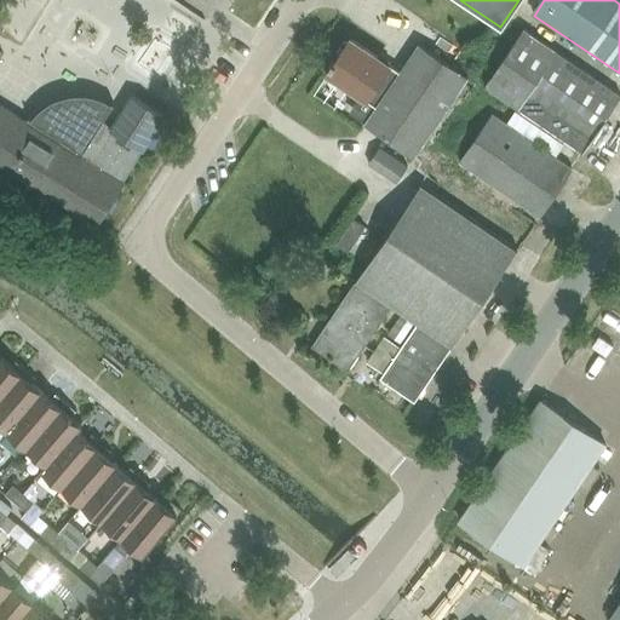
[(593,137),(619,97),(555,53),(557,51),(523,28),(483,86),(581,151),(592,137),(593,137)]
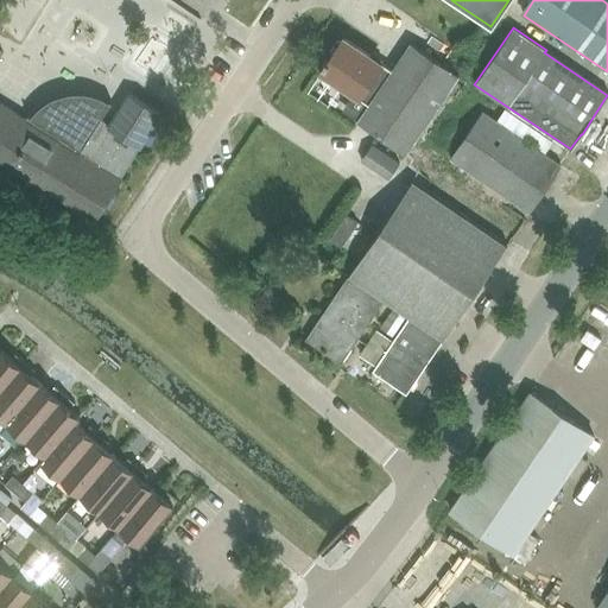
[(411,43),(399,59),(392,71),(343,38),(320,71),(368,105),(358,121),(405,154),(458,76),(411,43)]
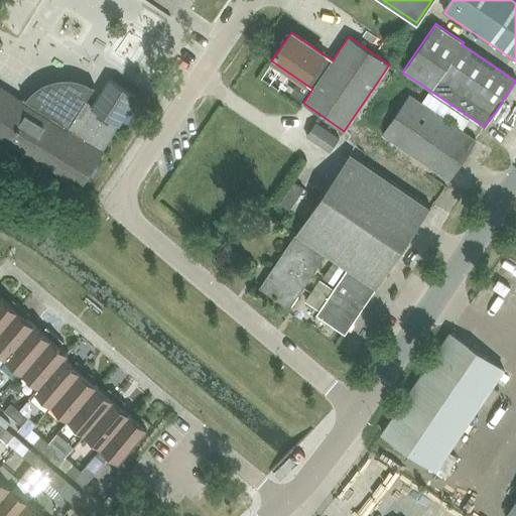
[(23,99),(22,101),(0,87),(0,136),(81,186),(136,97),(109,80),(93,107),(85,102),(94,87),(93,86),(91,90),(83,87),(77,85),(69,83),(60,84),(52,85),(44,88),(37,93),(31,98),(29,101),(23,97),(23,98),(23,99)]
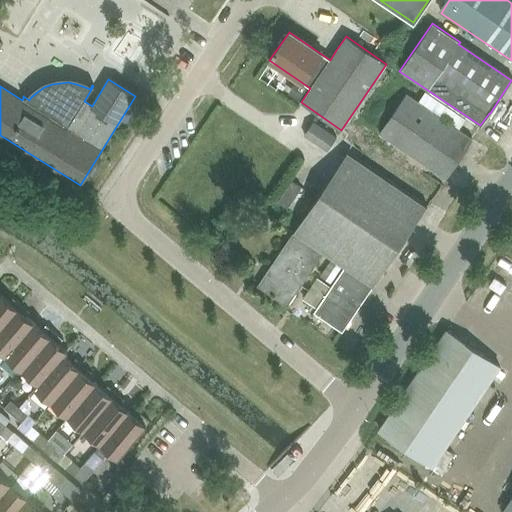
[(405,95),(382,130),(378,135),(445,179),(472,140),(405,95)]
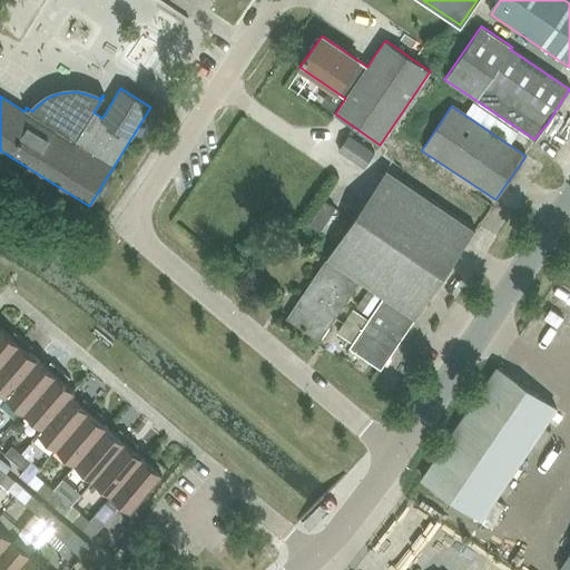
[(364,167),(374,151),(349,135),(338,149),(364,167)]
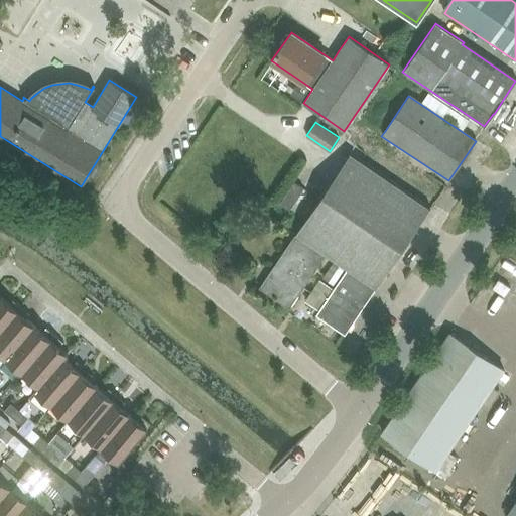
[(429,209),(350,154),(294,235),(325,255),(347,270),(375,289),(429,209)]
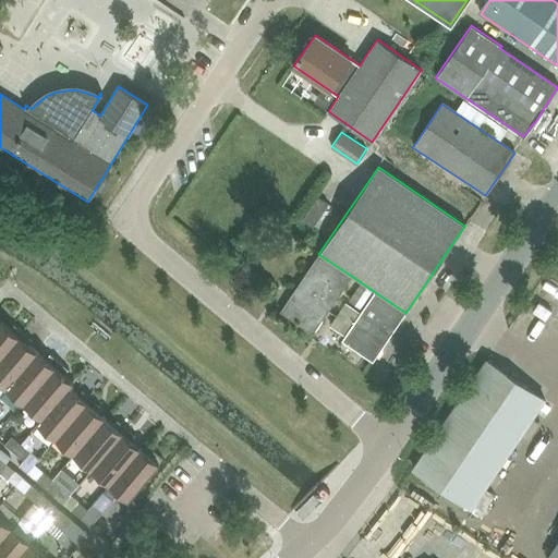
[(312,334),(351,276),(318,254),(279,312),(312,334)]
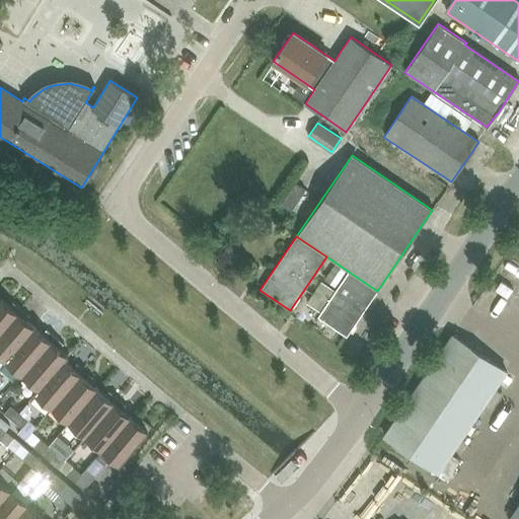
[(346,337),(377,291),(349,272),(317,317),(346,337)]
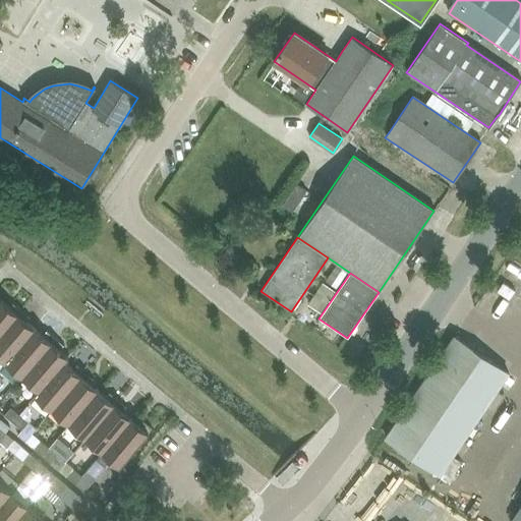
[(509,299),(514,291),(503,283),(498,292),(509,299)]
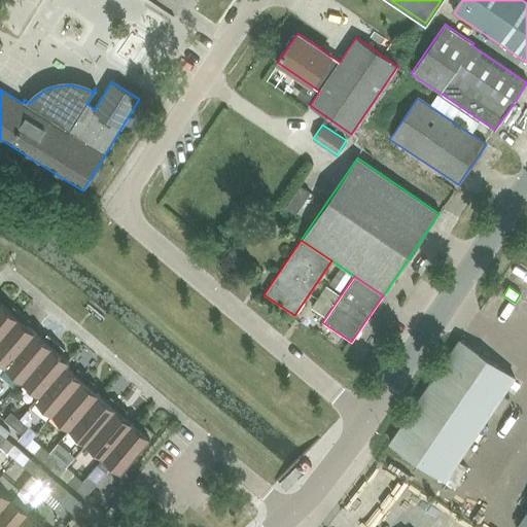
[(0,338),(21,313),(12,306),(8,311),(0,303),(0,338)]
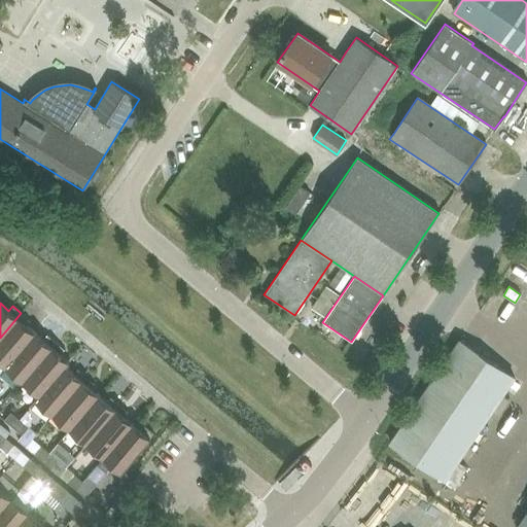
[(0,360),(6,366),(34,332),(26,325),(30,320),(21,313),(0,338),(0,360)]
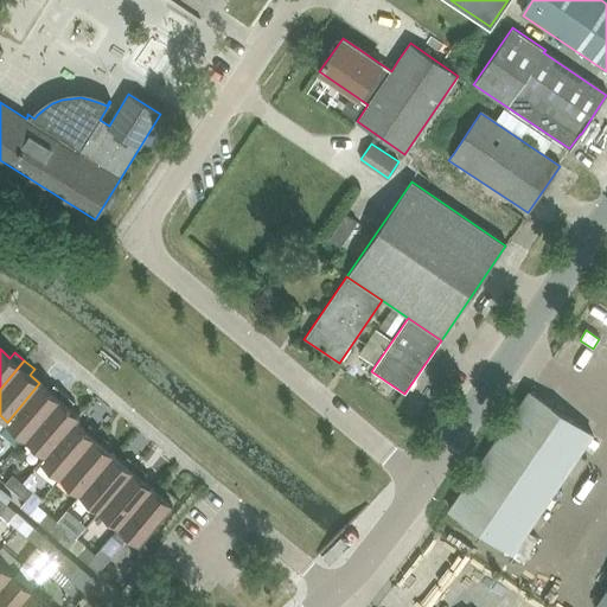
[(26,439),(63,394),(53,385),(49,391),(39,383),(7,422),(26,439)]
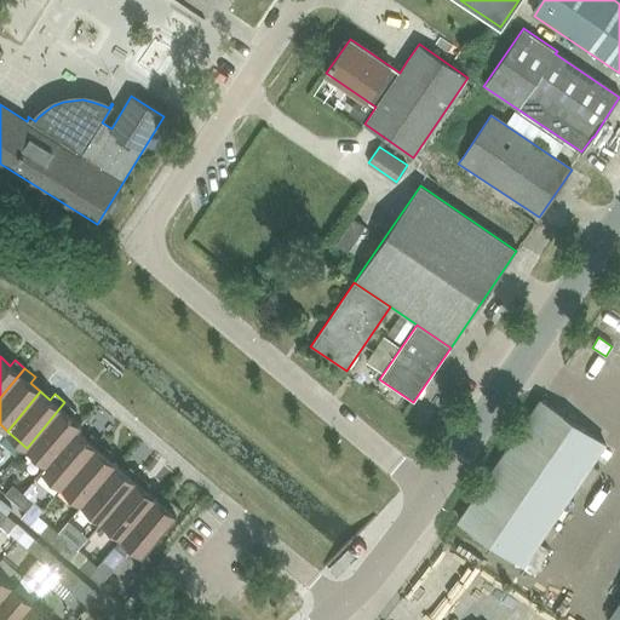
[(540,401),(458,522),(523,566),(604,445),(540,401)]
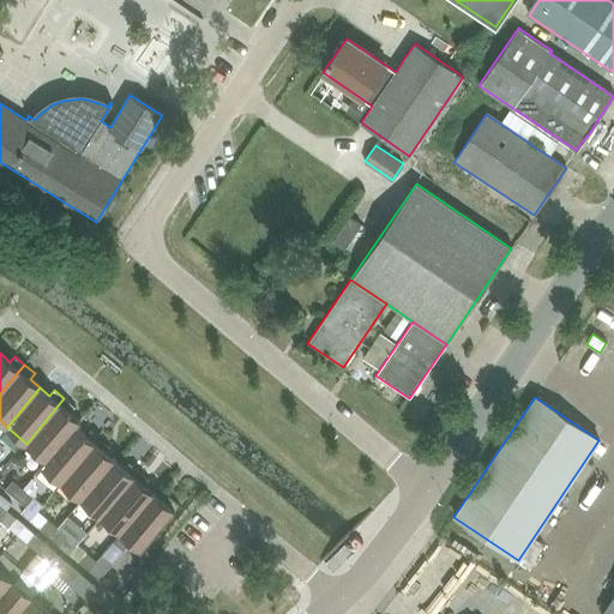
[(47,461),(76,427),(80,421),(70,413),(74,407),(64,398),(26,444),(46,459),(47,461)]
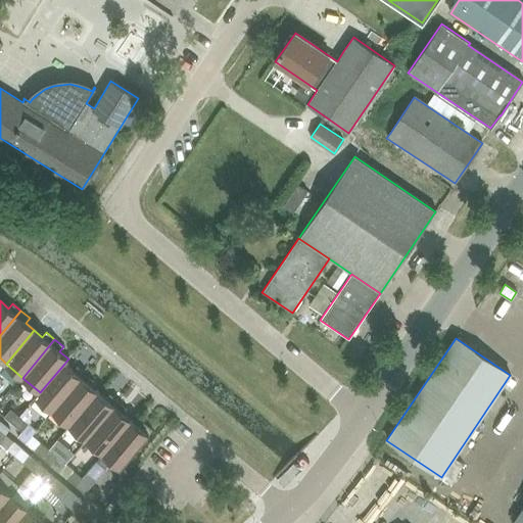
[(52,411),(85,372),(77,366),(73,370),(64,364),(40,392),(39,391),(35,396),(52,411)]
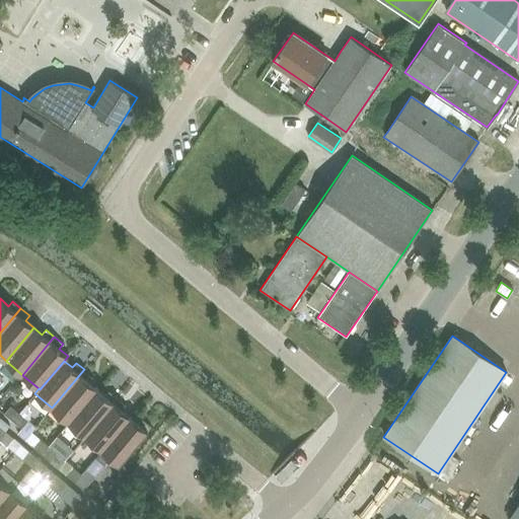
[(69,422),(97,388),(88,381),(92,377),(84,369),(52,408),(69,422)]
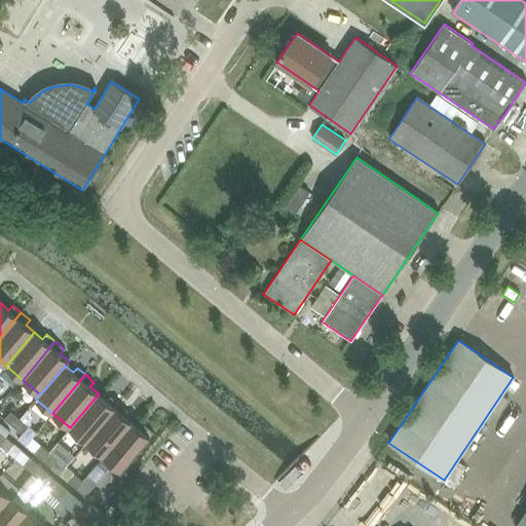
[(86,442),(119,403),(111,396),(107,401),(99,393),(70,427),(86,442)]
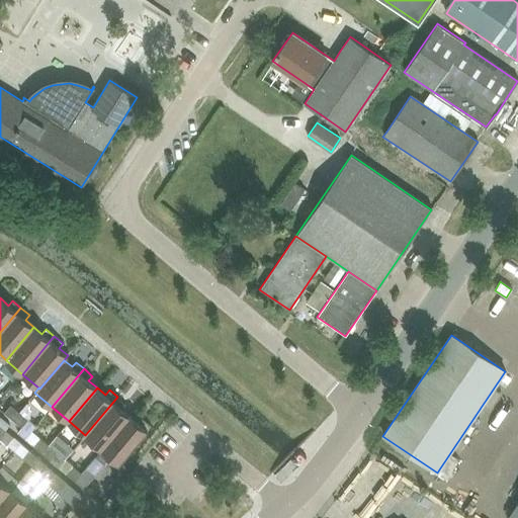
[(102,449),(131,416),(121,409),(125,404),(117,397),(85,435),(102,449)]
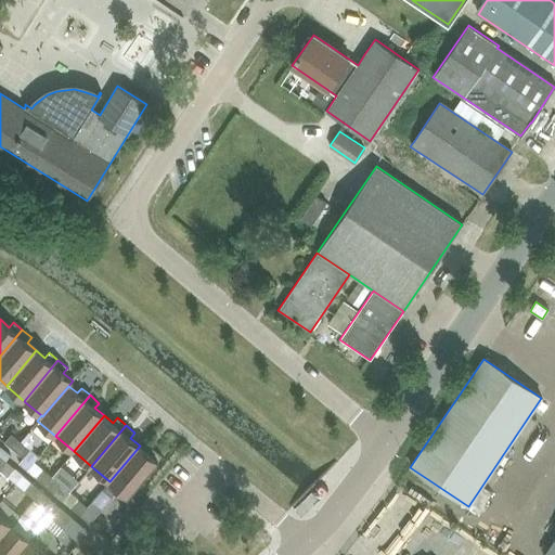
[(40,426),(27,437),(38,450),(50,439),(40,426)]
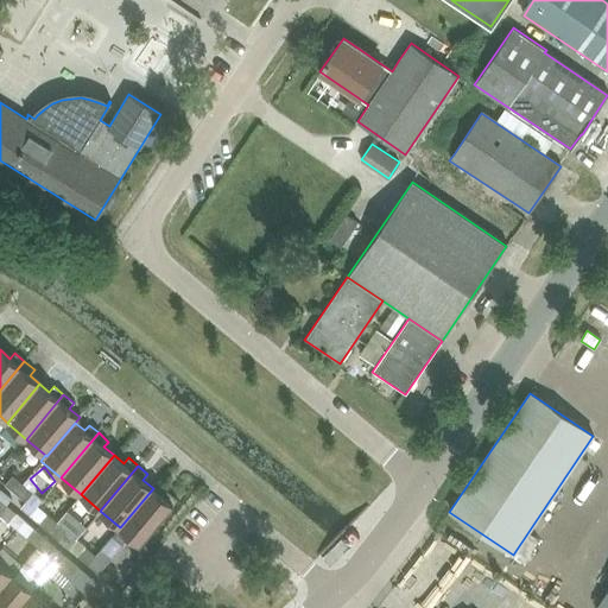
[(16,493),(23,483),(13,475),(5,485),(16,493)]
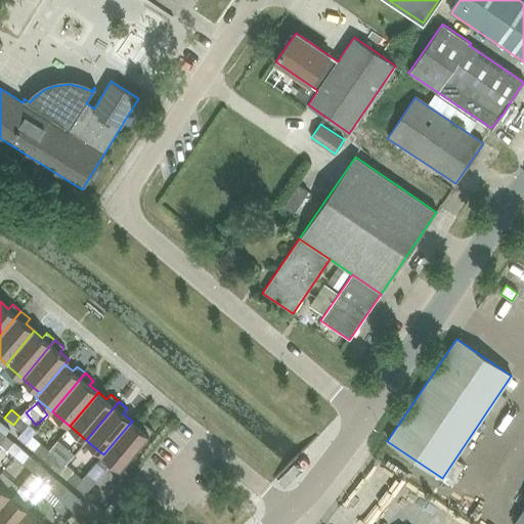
[(19,417),(13,425),(23,433),(29,425),(19,417)]
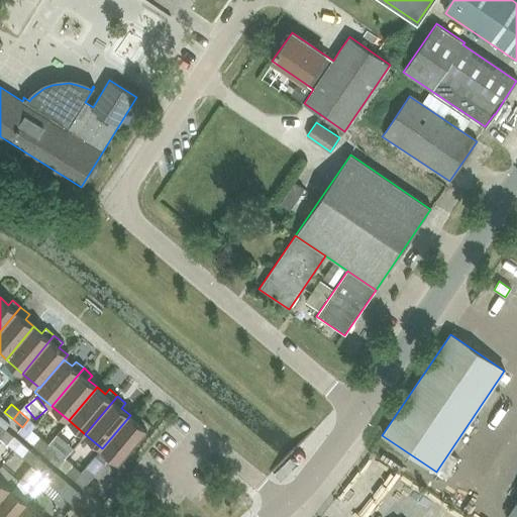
[(105,463),(111,455),(119,462),(150,424),(142,417),(138,422),(130,415),(102,448),(96,455),(105,463)]
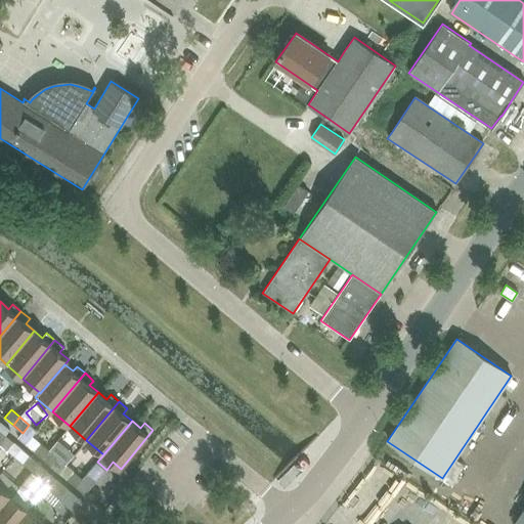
[(5,434),(0,440),(0,443),(7,450),(14,442),(5,434)]
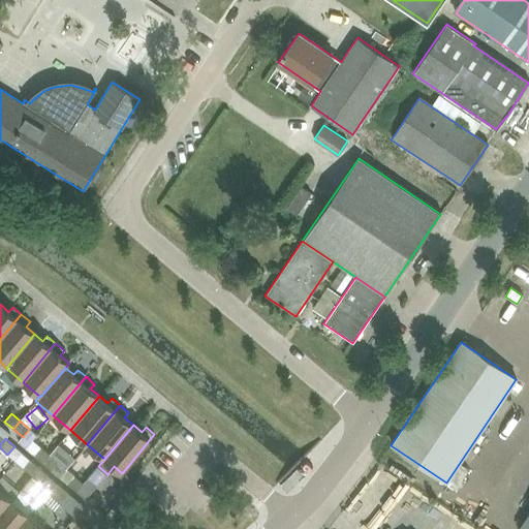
[(43,463),(50,455),(40,446),(34,455),(43,463)]
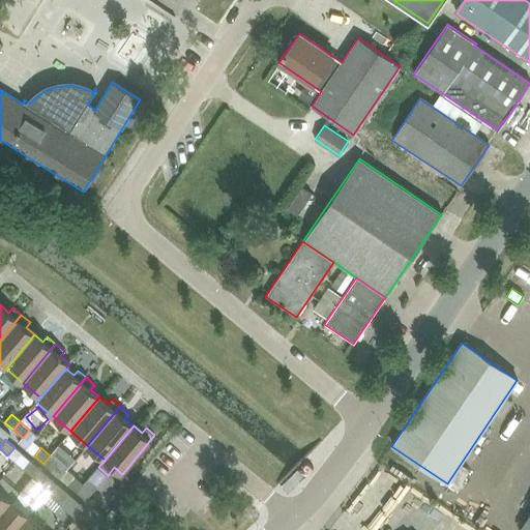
[(50,455),(43,464),(52,471),(59,463),(50,455)]
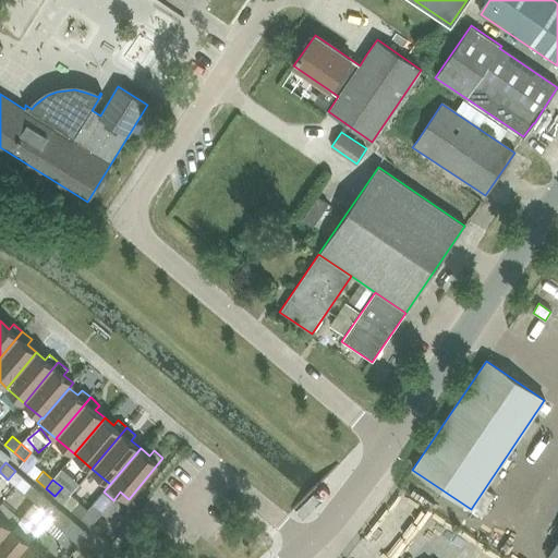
[(34,501),(41,493),(32,484),(24,493),(34,501)]
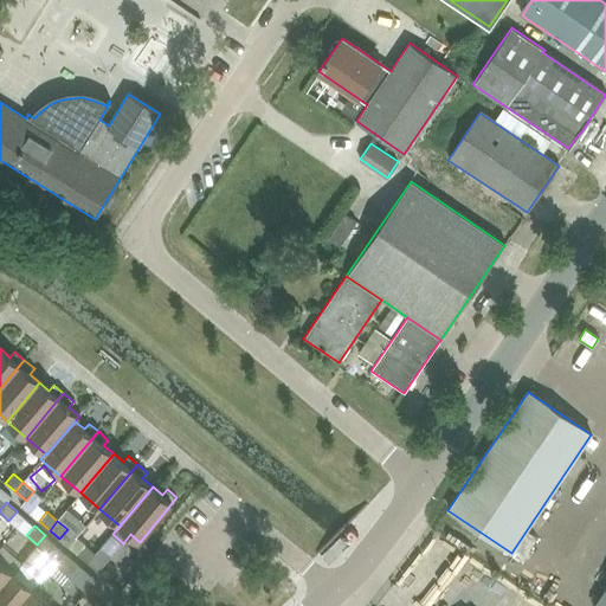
[(45,535),(37,545),(47,553),(55,543),(45,535)]
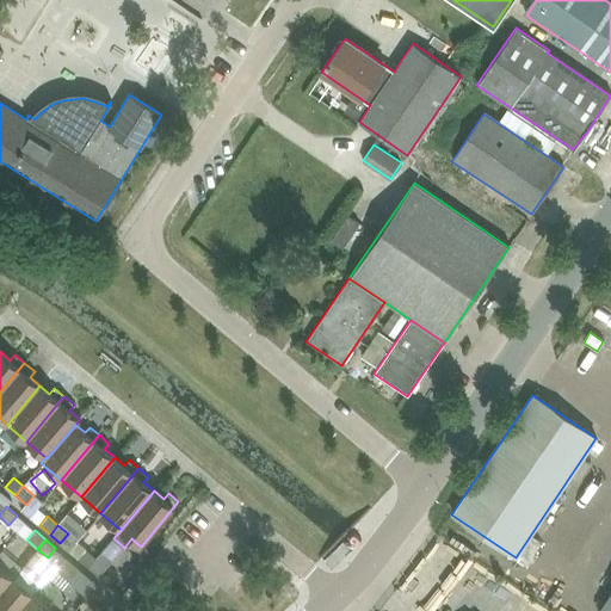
[(86,549),(79,559),(90,567),(97,559),(86,549)]
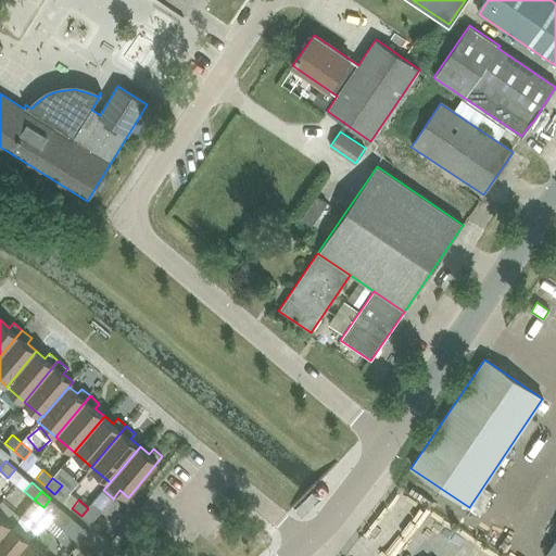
[(98,516),(88,508),(81,516),(90,525),(98,516)]
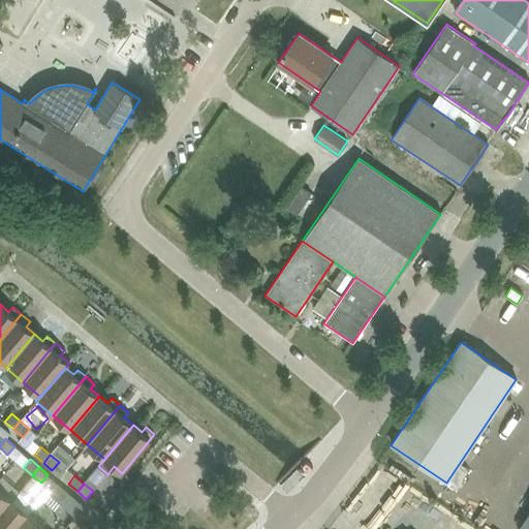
[(0,514),(11,500),(0,490),(0,514)]
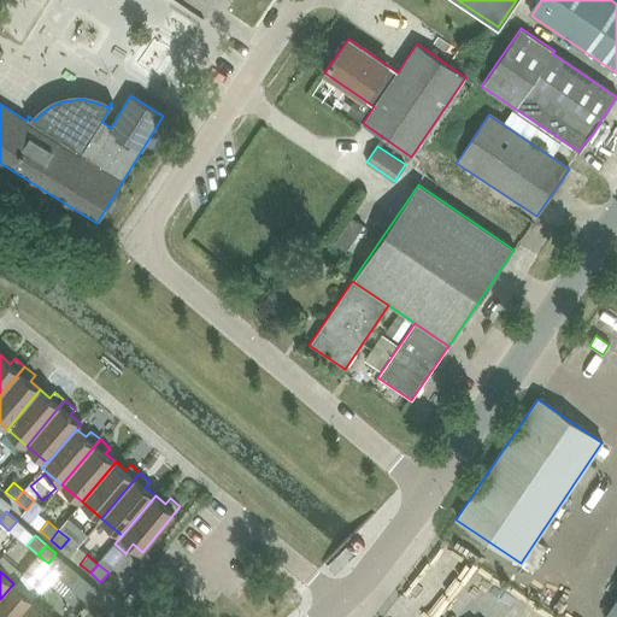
[(0,616),(18,616),(34,600),(13,583),(0,599),(0,616)]
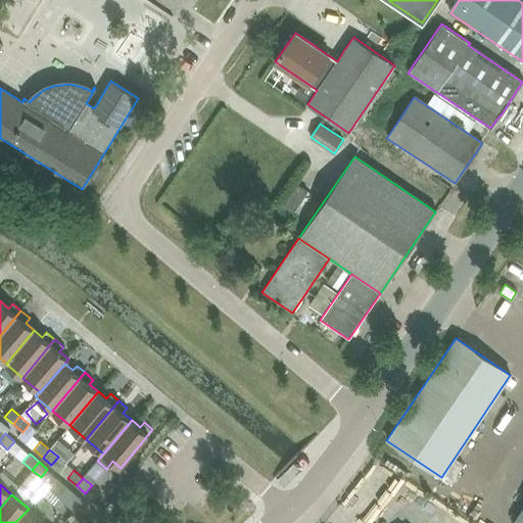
[(29,509),(15,522),(45,522),(29,509)]
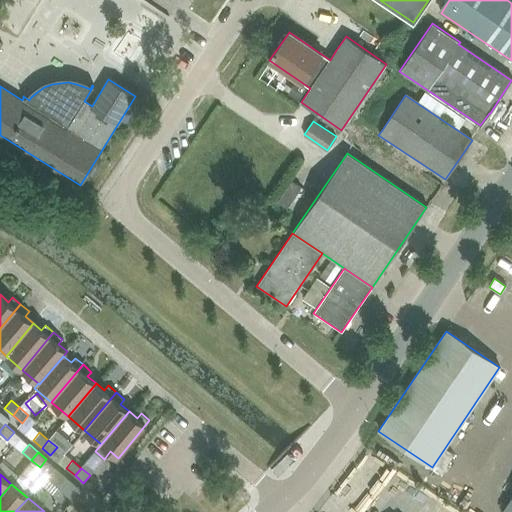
[(511,511),(511,498),(502,511),(511,511)]
